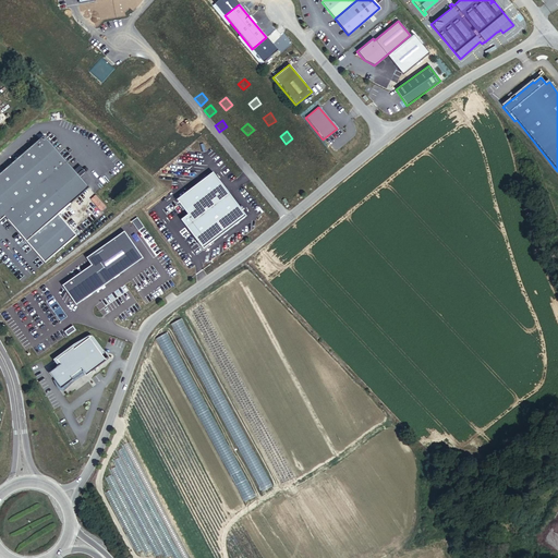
[(69,204),(47,178),(65,161),(43,135),(0,172),(0,218),(2,216),(43,263),(75,235),(57,215),(69,204)]
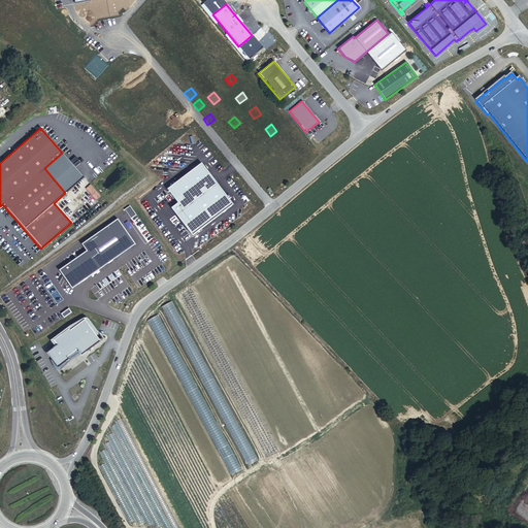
[(137,141),(142,135),(136,130),(131,136),(137,141)]
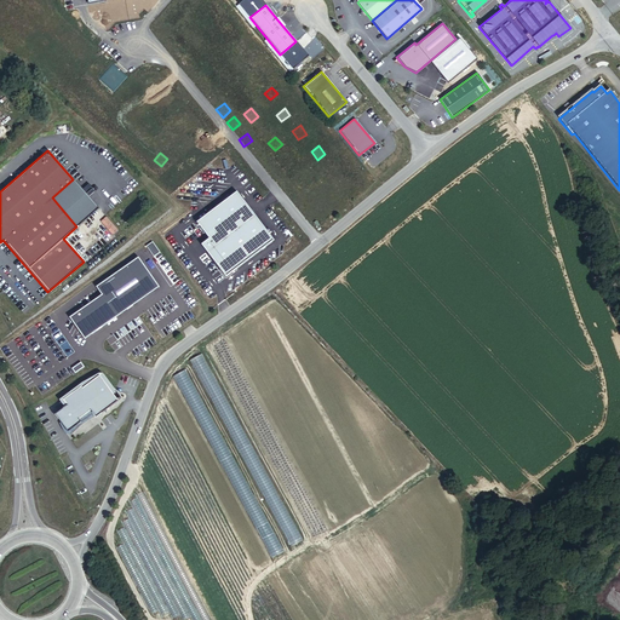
[(228,155),(219,160),(224,168),(233,162),(228,155)]
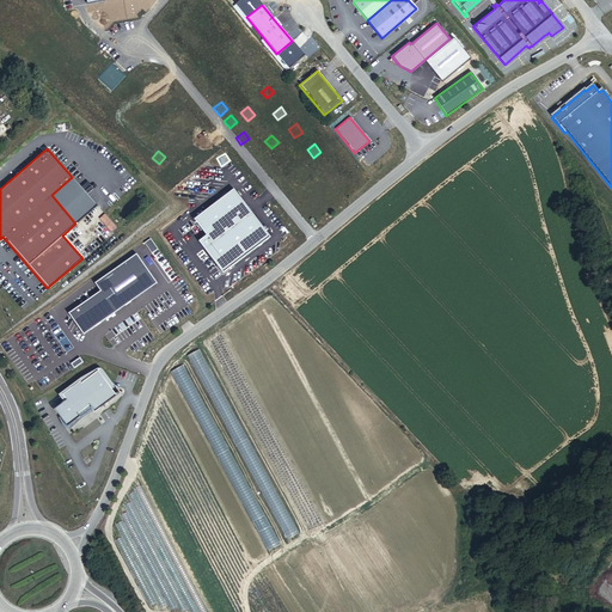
[(280,157),(273,163),(279,171),(287,165),(280,157)]
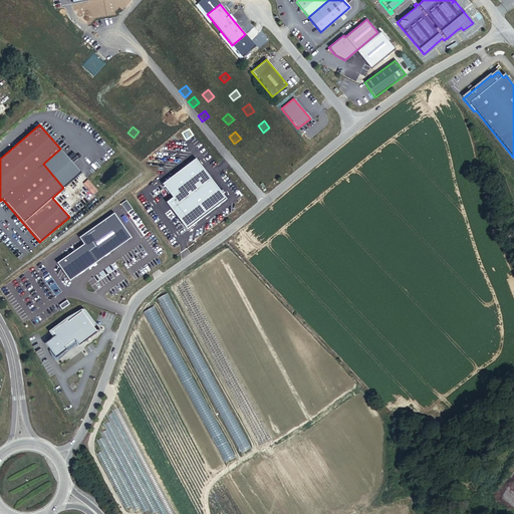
[(265,143),(271,148),(276,143),(271,137),(265,143)]
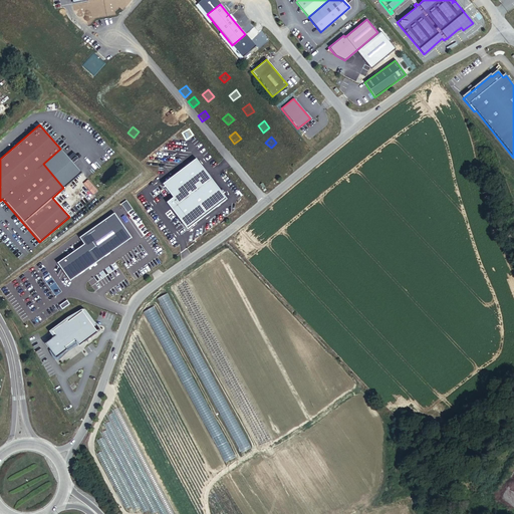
[(283,138),(278,143),(284,149),(289,143),(283,138)]
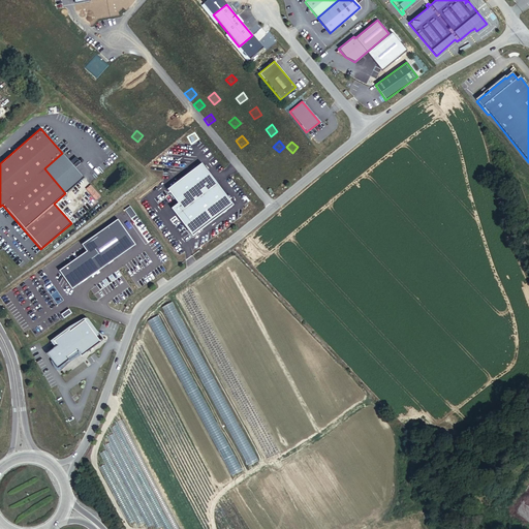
[(156,147),(150,153),(155,158),(161,153),(156,147)]
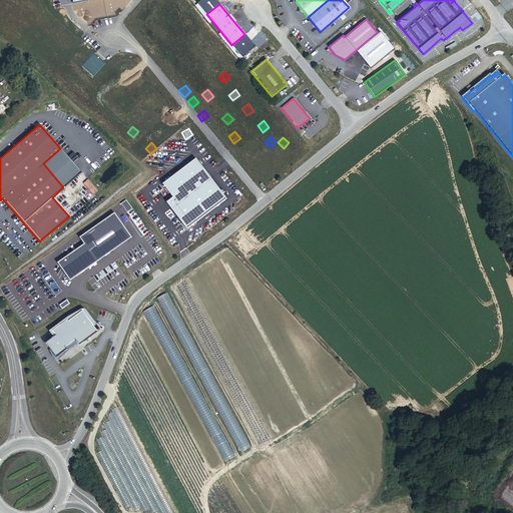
[(60,148),(43,163),(63,187),(80,172),(60,148)]
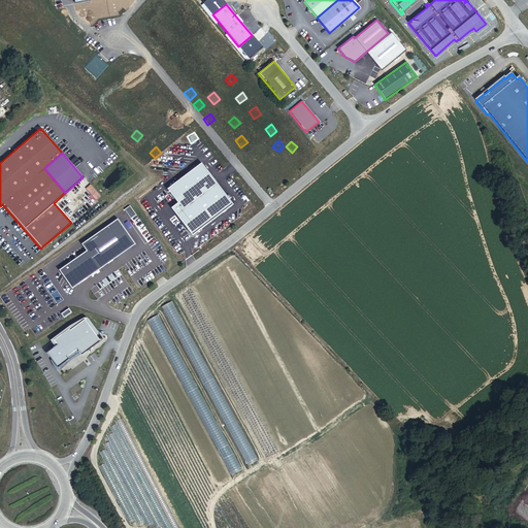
[(224,166),(230,162),(225,156),(219,160),(224,166)]
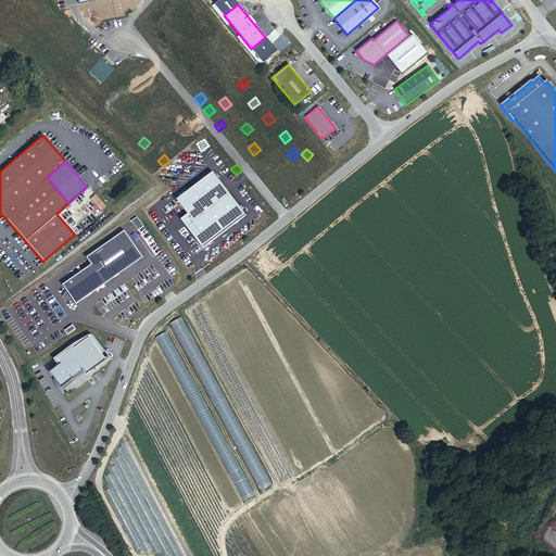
[(174,168),(179,174),(182,169),(178,165),(174,168)]
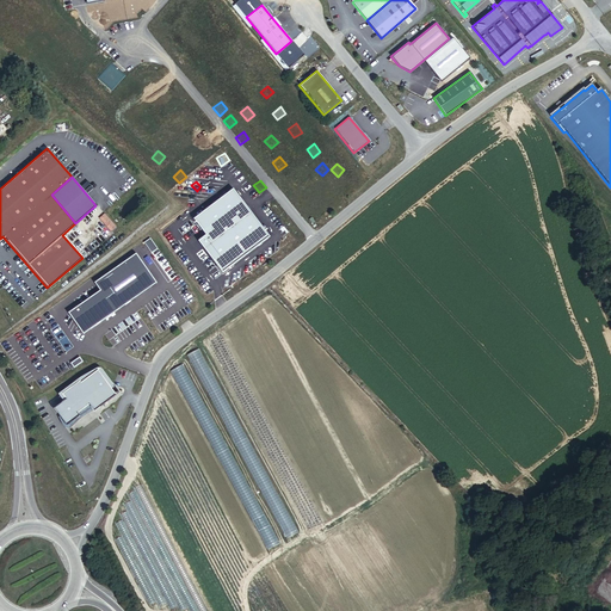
[(197,241),(222,273),(269,236),(232,190),(192,220),(205,235),(197,241)]
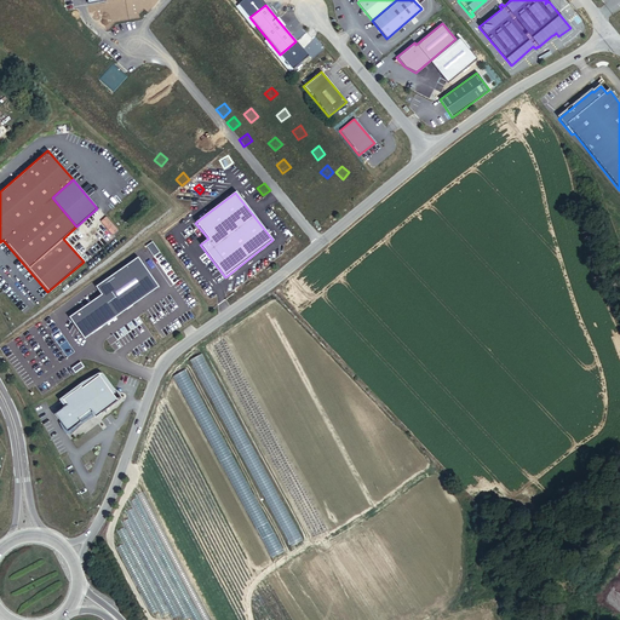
[(304,216),(311,210),(305,202),(298,208),(304,216)]
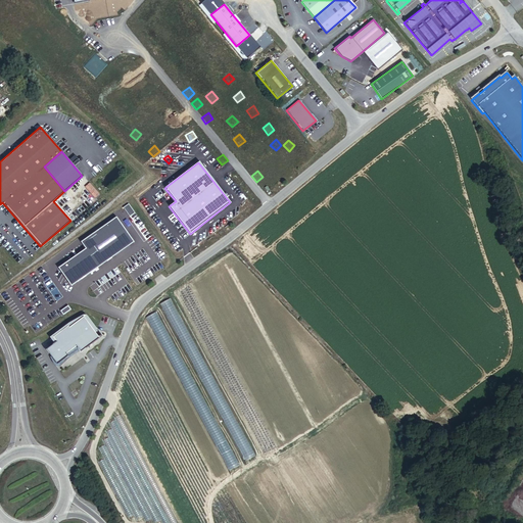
[(95,199),(100,195),(90,183),(85,188),(95,199)]
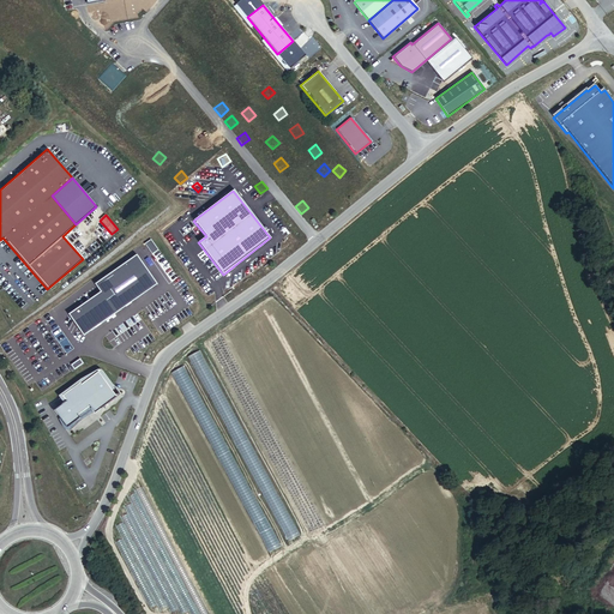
[(150,240),(144,245),(151,254),(157,251),(150,240)]
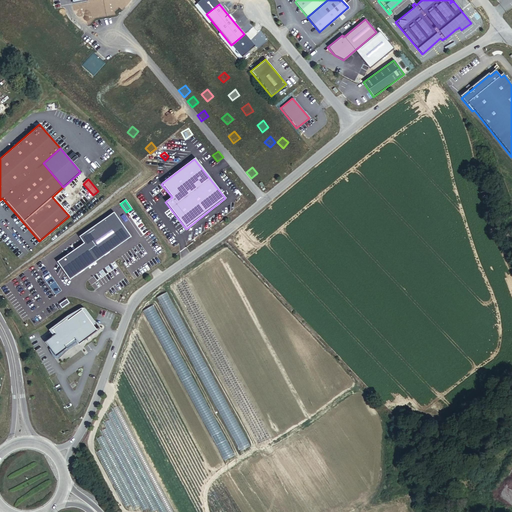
[(114,214),(80,237),(85,244),(59,262),(70,279),(130,237),(114,214)]
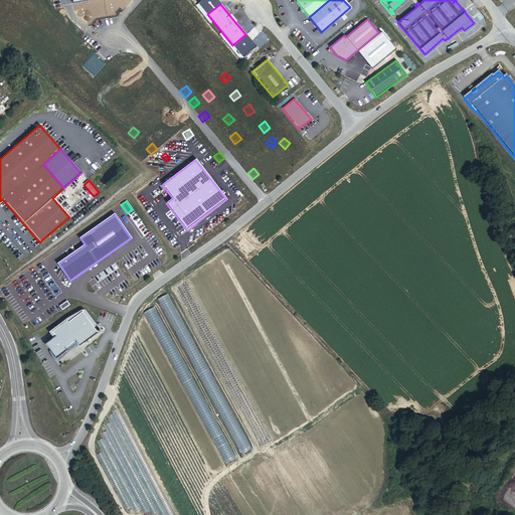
[(159,224),(164,231),(170,227),(165,220),(159,224)]
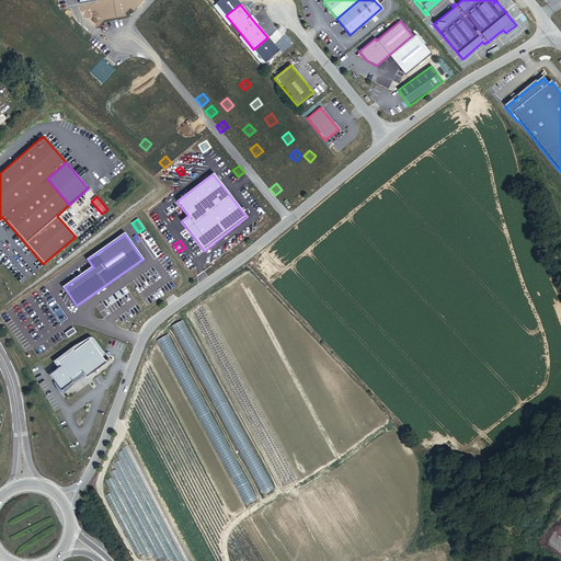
[(183,319),(172,324),(198,378),(204,376),(203,375),(205,374),(207,378),(212,376),(183,319)]
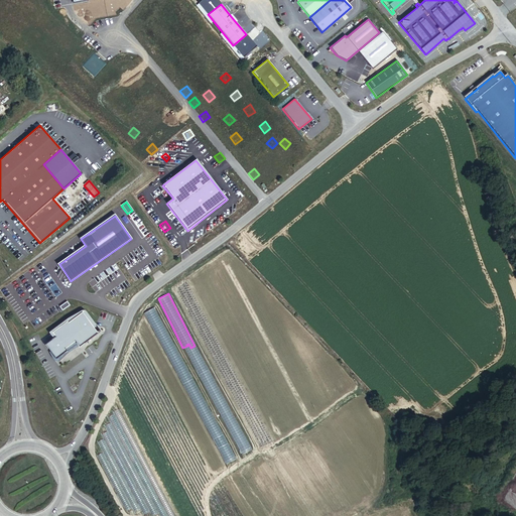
[(67,323),(51,334),(55,338),(44,346),(55,361),(67,352),(65,350),(75,343),(79,348),(98,334),(90,324),(87,325),(86,324),(88,321),(82,313),(68,324),(67,323)]
